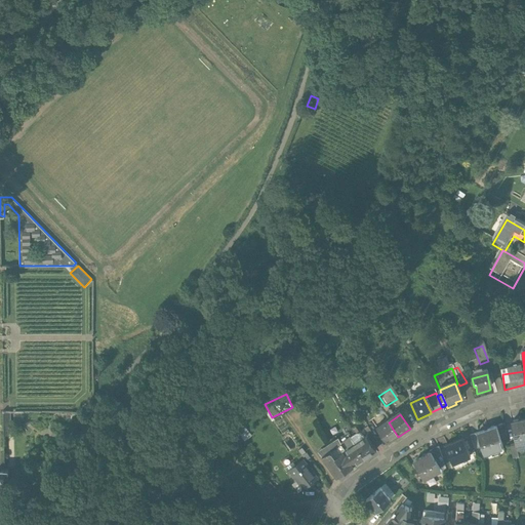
[(398,437),(389,422),(376,431),(387,445),(398,437)]
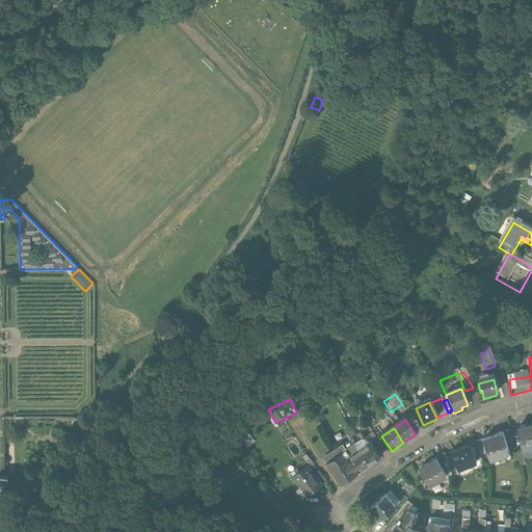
[(531,428),(517,431),(522,452),(524,459),(525,459),(531,457),(531,451),(531,447),(531,428)]
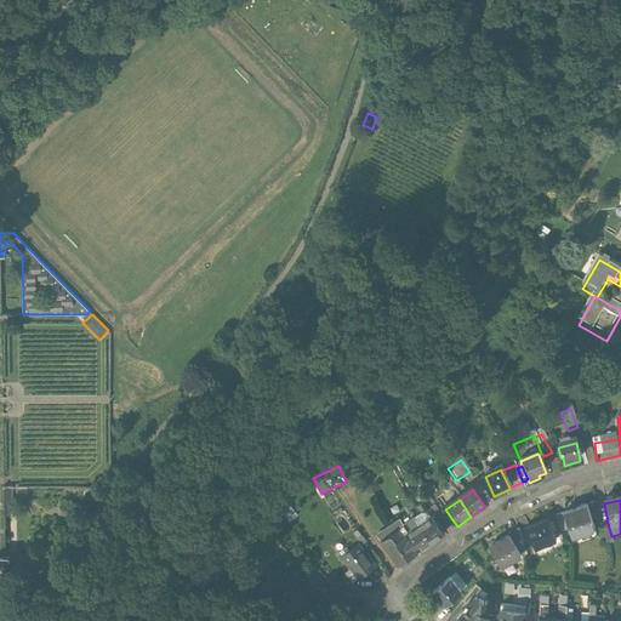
[(587,508),(564,517),(571,539),(594,531),(587,508)]
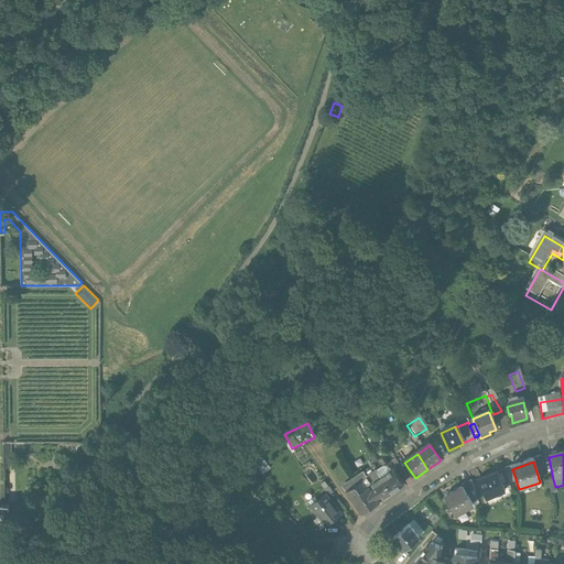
[(373,465),(365,470),(368,476),(373,484),(381,478),(379,476),(377,472),(373,465)]
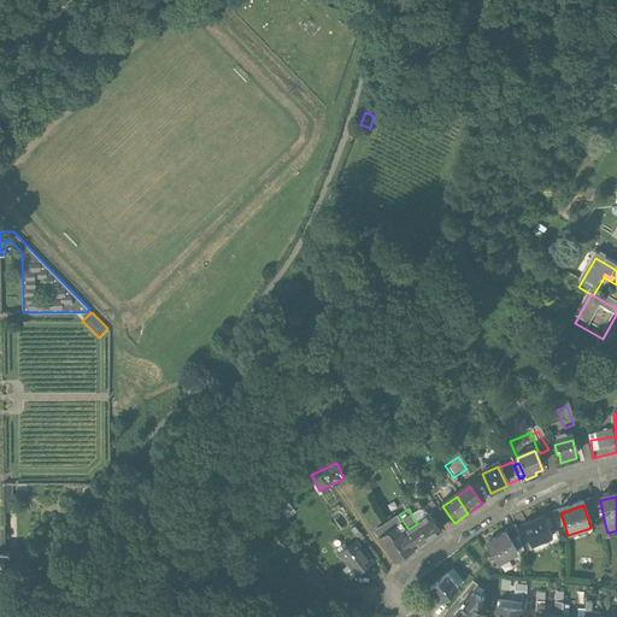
[(418,511),(412,516),(417,523),(424,518),(418,511)]
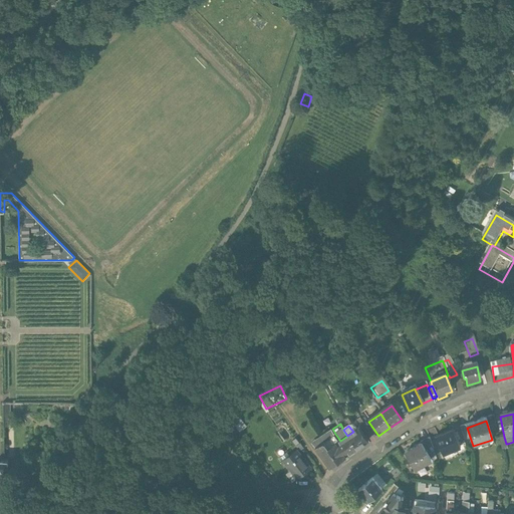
[(353,432),(347,436),(356,450),(367,443),(358,429),(353,432)]
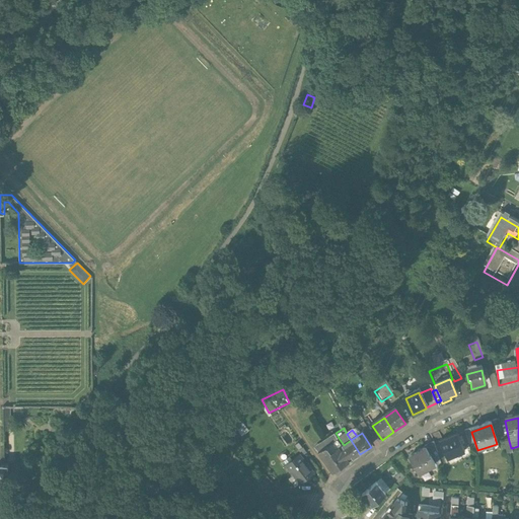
[(317,452),(334,473),(349,463),(349,462),(360,454),(351,440),(344,445),(339,438),(337,439),(335,434),(321,443),(324,447),(317,452)]
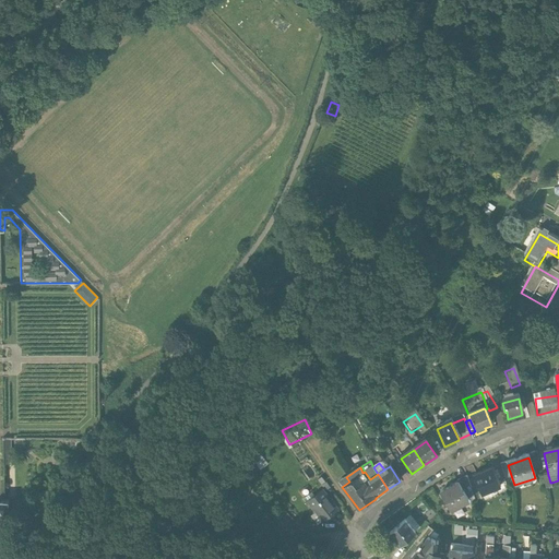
[(500,487),(492,468),(473,477),(482,496),(500,487)]
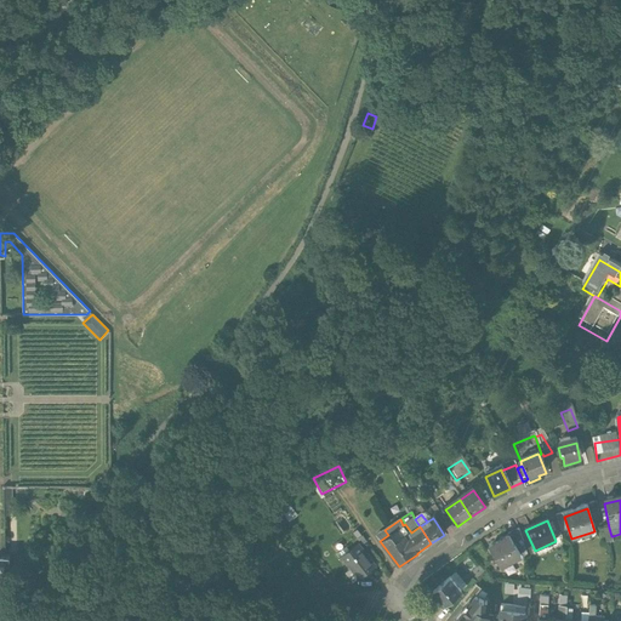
[(614,542),(613,536),(611,536),(609,528),(603,529),(607,543),(614,542)]
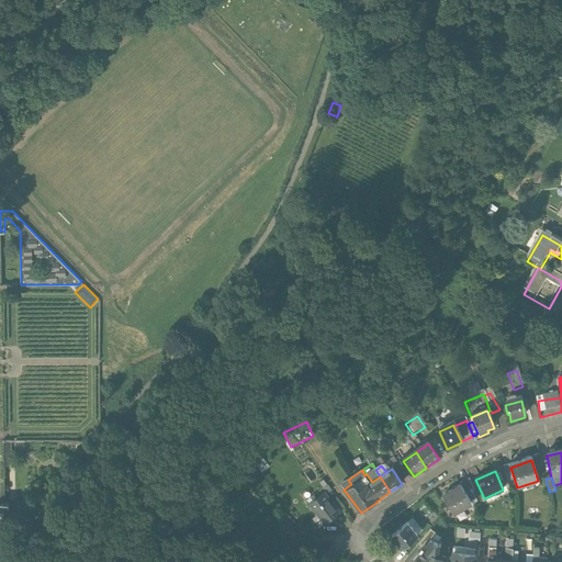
[(461,487),(442,498),(452,516),(471,506),(461,487)]
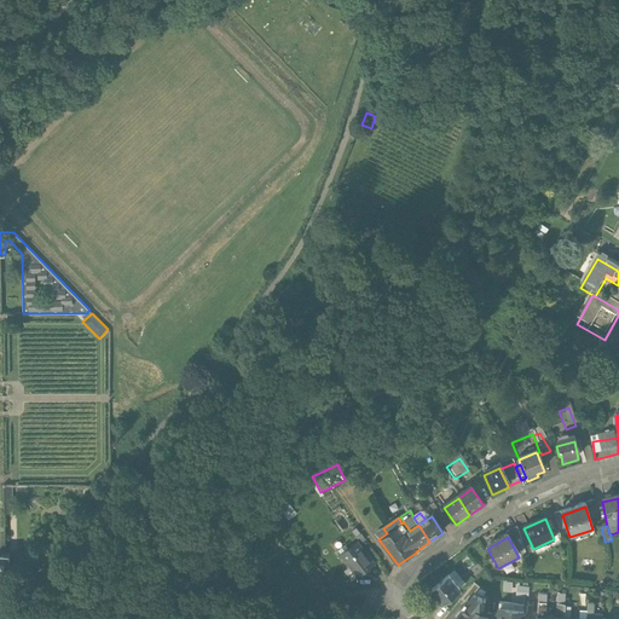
[(374,565),(357,542),(340,554),(357,577),(374,565)]
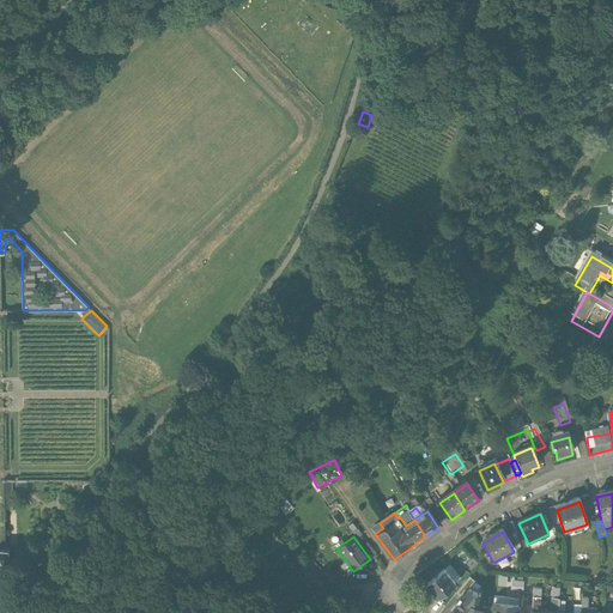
[(0,564),(1,564),(10,564),(10,548),(0,547),(0,564)]
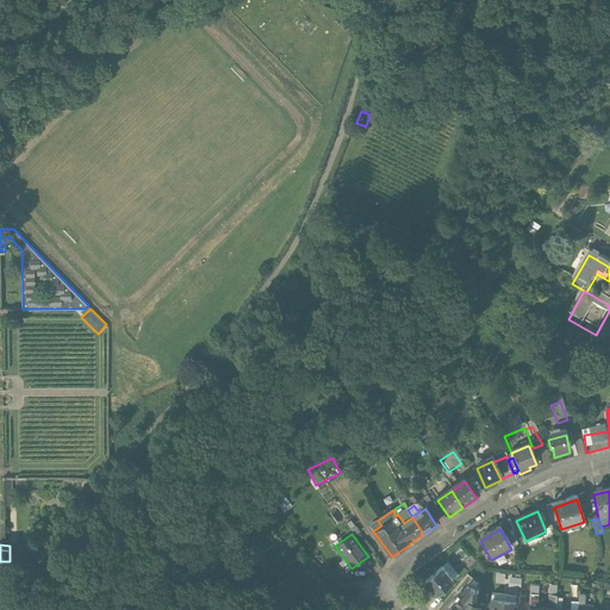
[(442,568),(425,583),(436,596),(453,582),(442,568)]
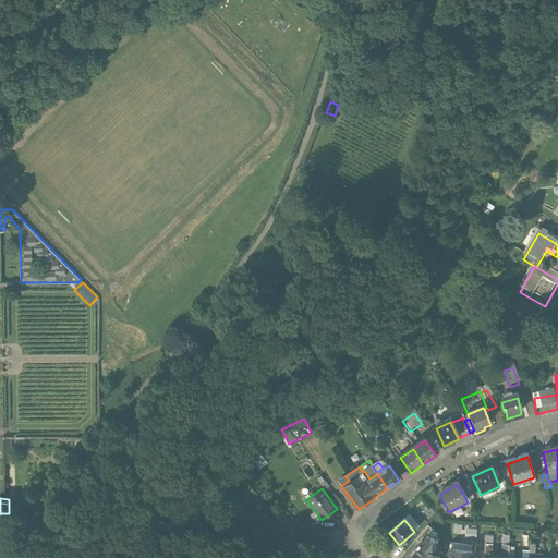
[(427,537),(428,537),(434,531),(428,526),(415,541),(421,545),(427,537)]
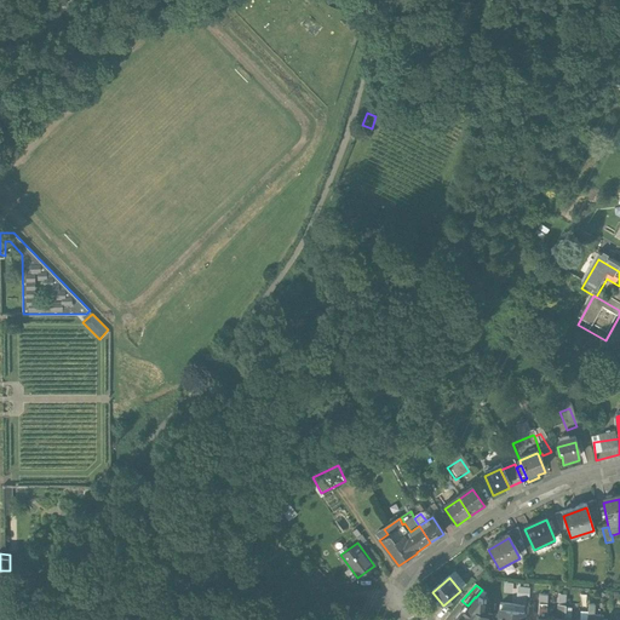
[(468,606),(455,619),(484,619),(486,618),(484,616),(487,603),(476,597),(475,597),(468,606)]
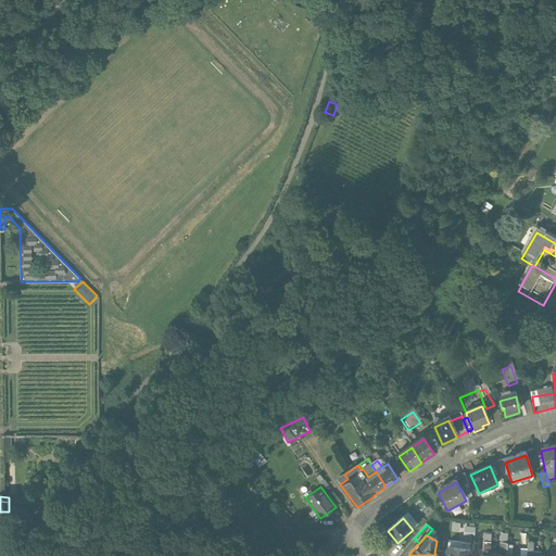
[(481,554),(480,555),(490,555),(491,543),(483,542),(483,554),(481,554)]
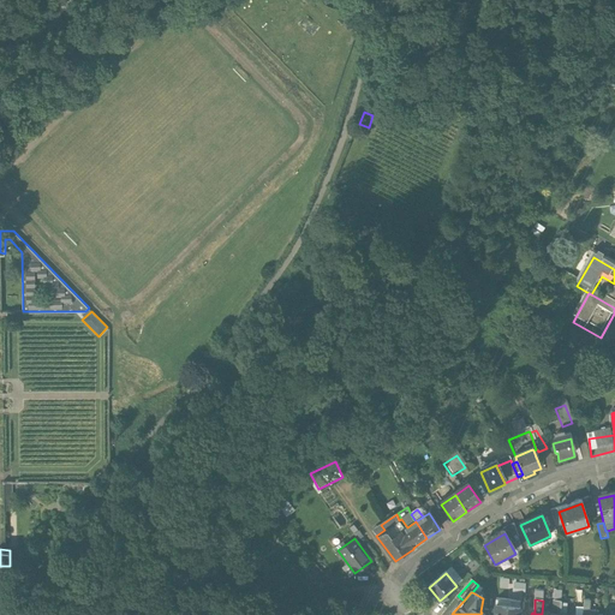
[(519,614),(520,603),(496,602),(495,614),(519,614)]
